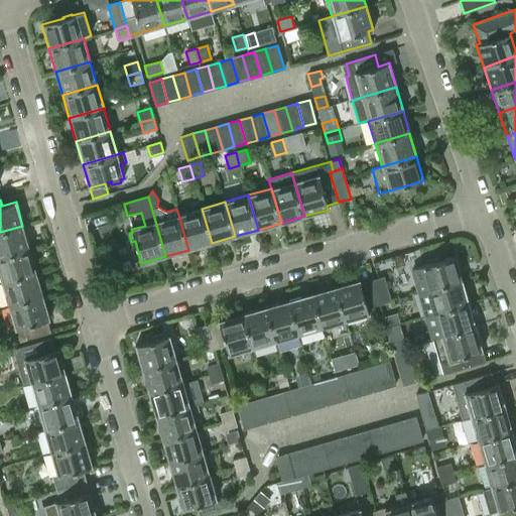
[(188,250),(212,243),(202,209),(178,215),(188,250)]
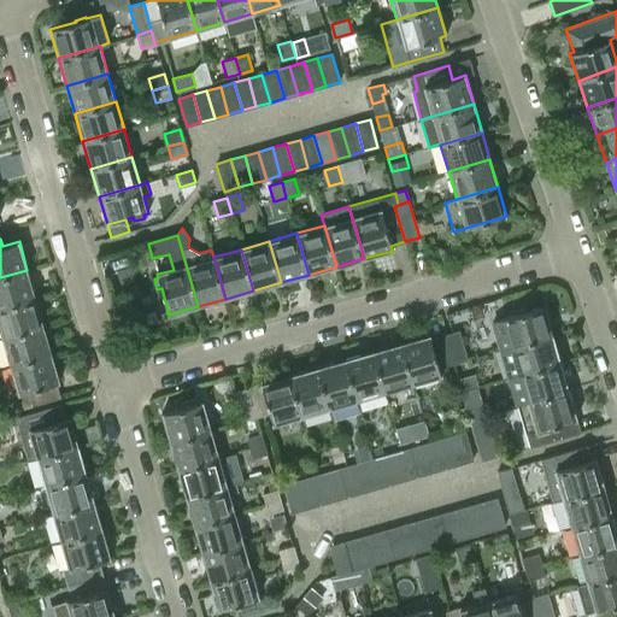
[(0,277),(0,307),(35,298),(27,270),(0,277)]
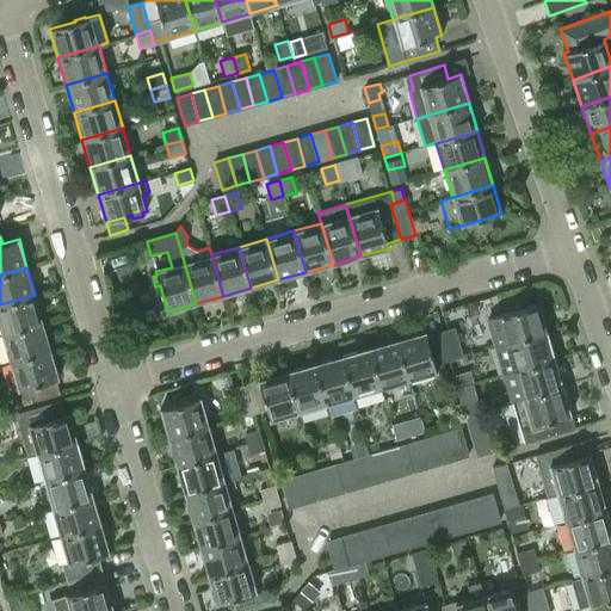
[(0,304),(0,328),(1,334),(43,322),(35,295),(0,304)]
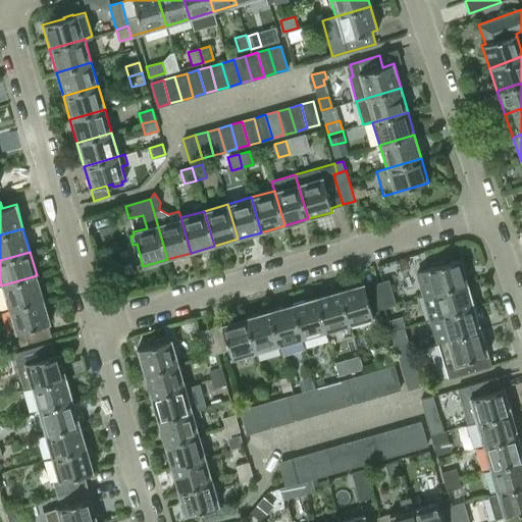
[(417,271),(424,296),(467,283),(460,259),(425,269),(417,271)]
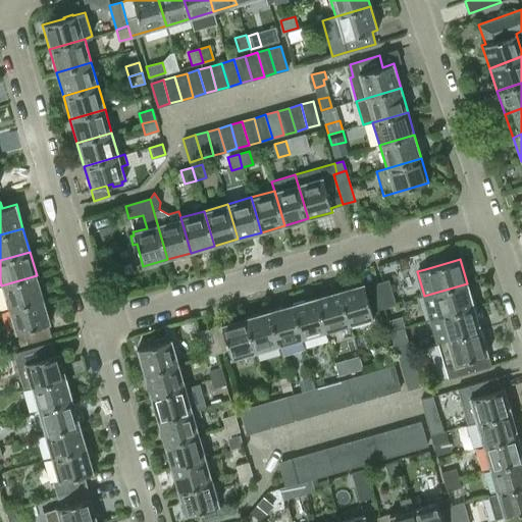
[(1,285),(8,309),(43,299),(37,275),(1,285)]
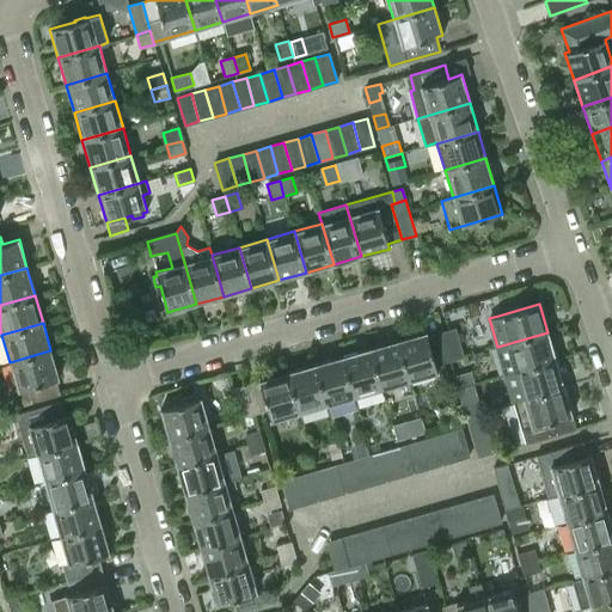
[(441,334),(450,361),(463,356),(456,329),(441,334)]
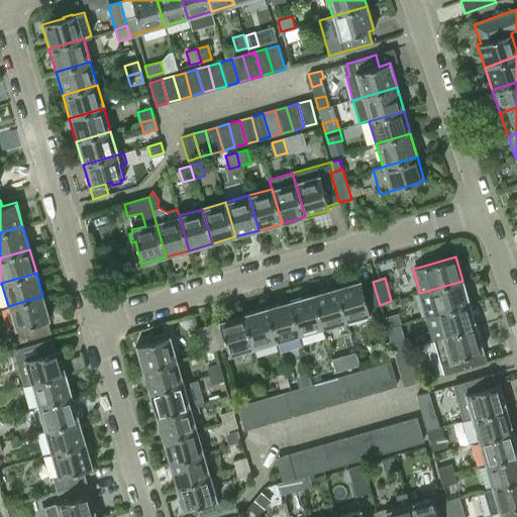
[(380,305),(373,282),(360,285),(359,280),(335,287),(345,322),(370,315),(368,308),(380,305)]
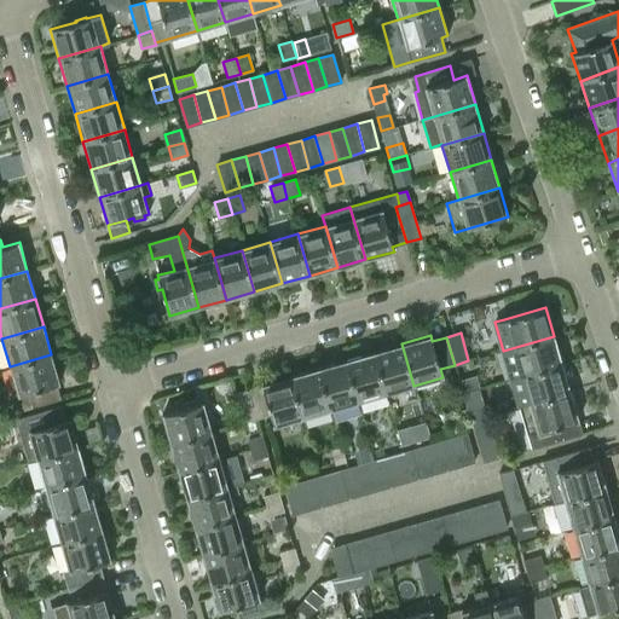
[(562,364),(554,336),(503,351),(512,379),(562,364)]
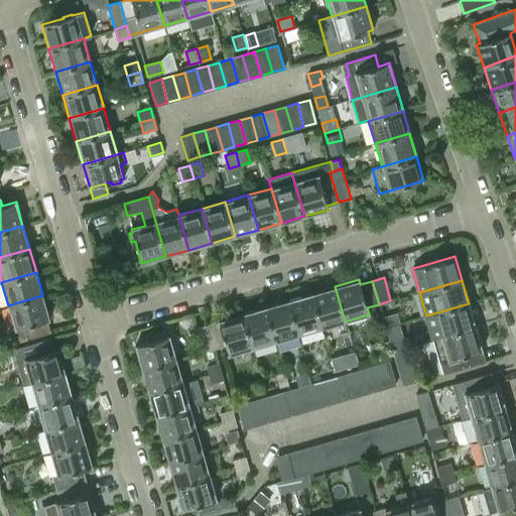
[(311,293),(321,328),(345,321),(335,286),(311,293)]
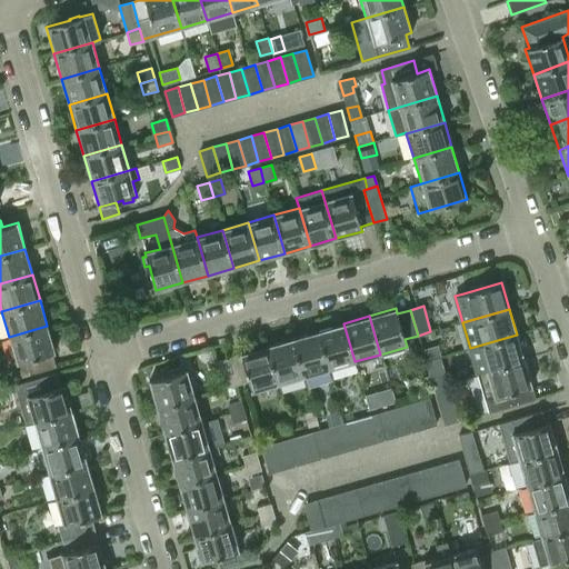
[(318,331),(329,369),(355,361),(343,323),(318,331)]
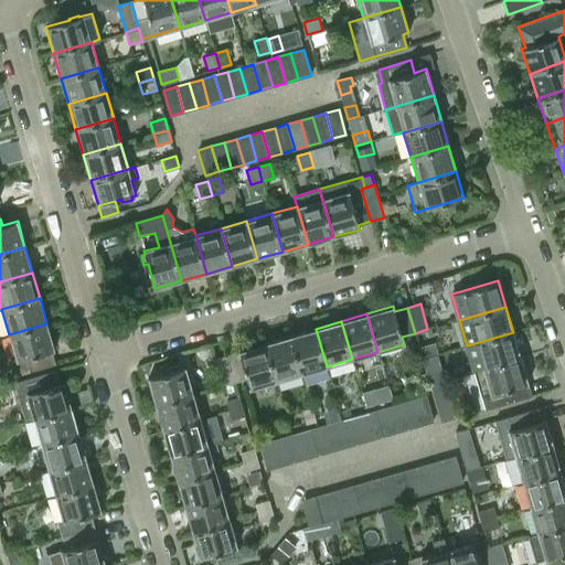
[(54,350),(46,323),(9,334),(17,360),(11,361),(16,375),(54,364),(50,351),(54,350)]
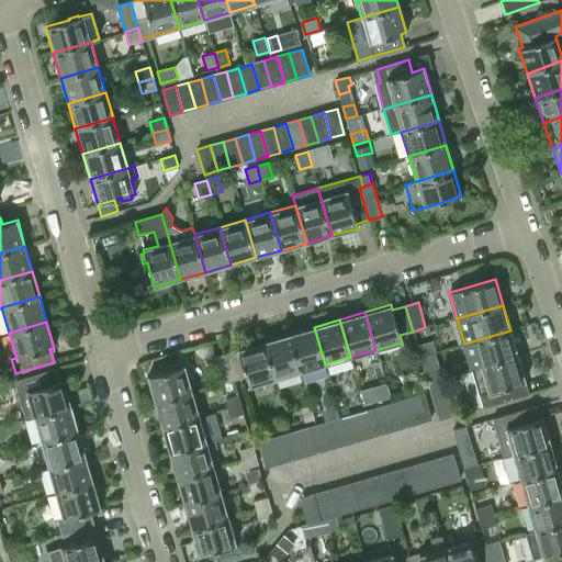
[(289,334),(300,372),(325,364),(314,327),(289,334)]
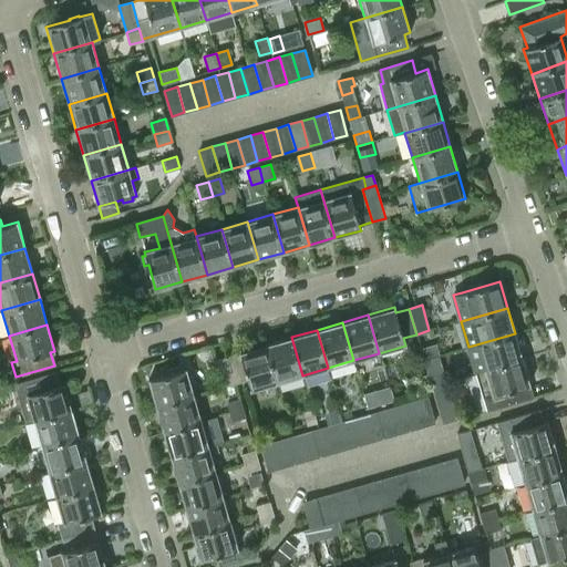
[(523,359),(515,333),(468,347),(476,372),(523,359)]
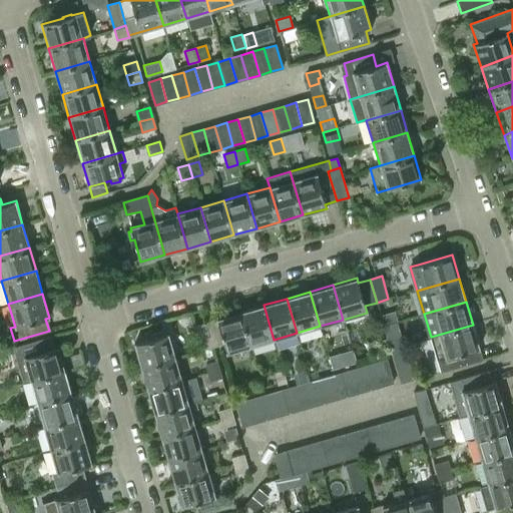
[(240,312),(250,346),(274,340),(264,305),(240,312)]
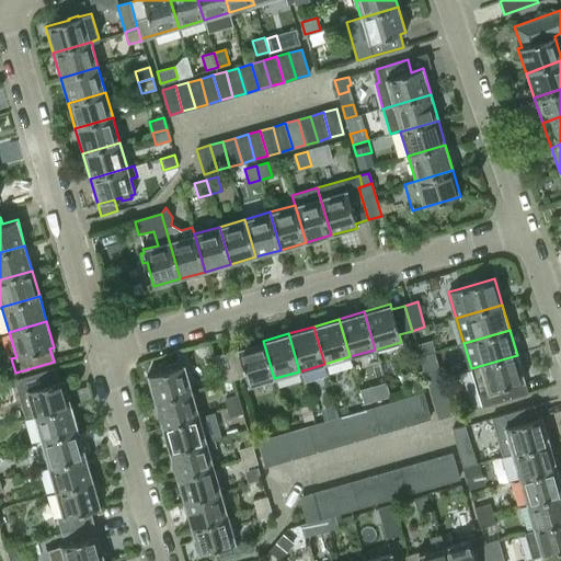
[(226,353),(233,378),(245,375),(249,386),(274,378),(263,341),(238,348),(238,350),(226,353)]
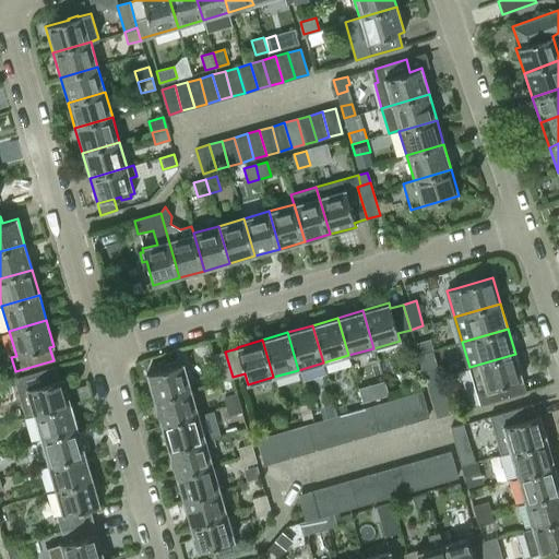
[(415,346),(417,355),(430,351),(427,342),(415,346)]
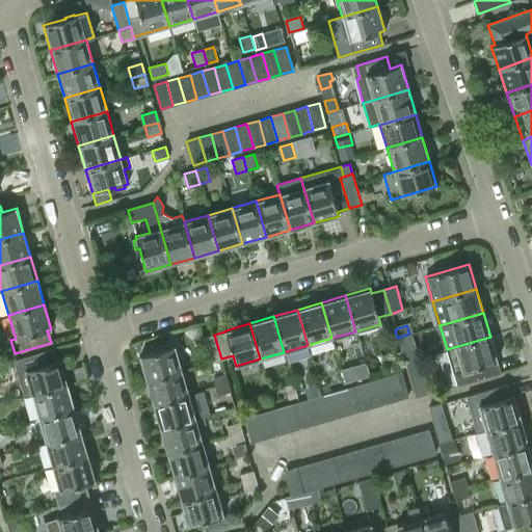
[(409,334),(397,338),(399,345),(411,342),(409,334)]
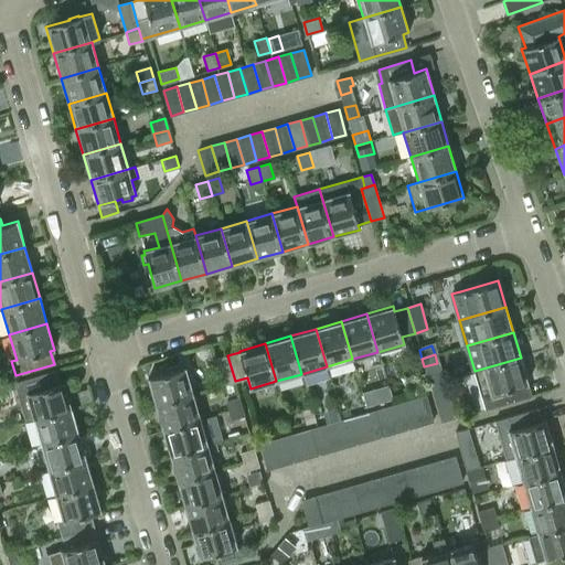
[(235,381),(227,355),(214,360),(222,385),(235,381)]
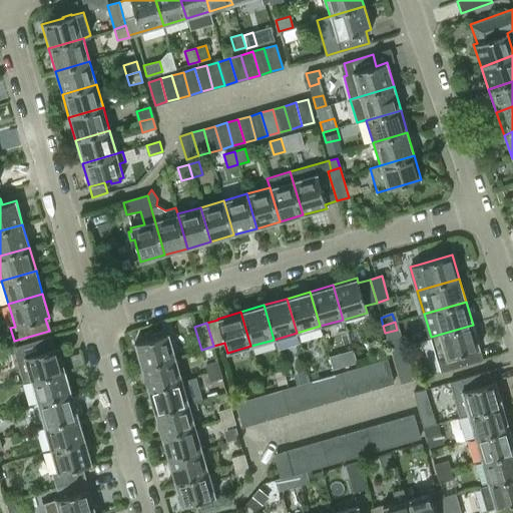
[(473,325),(431,337),(441,372),(483,360),(479,349),(480,348),(473,325)]
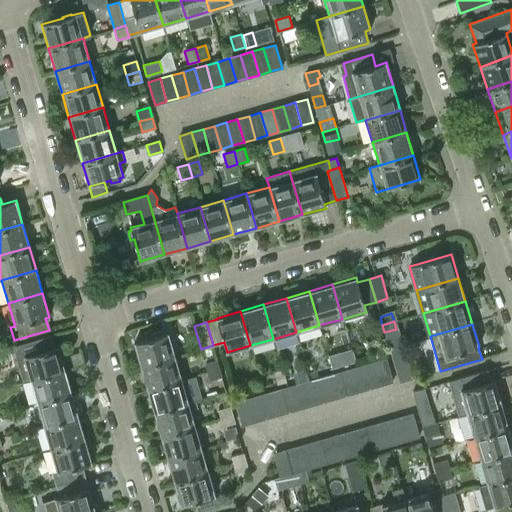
[(140,366),(175,356),(168,333),(134,343),(140,366)]
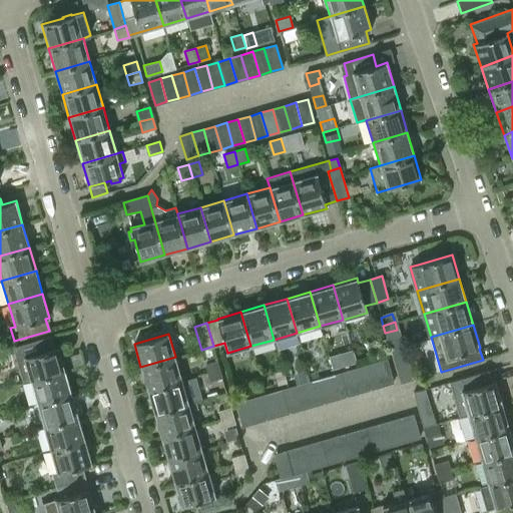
[(21,345),(13,347),(23,382),(30,380),(64,370),(58,347),(54,348),(50,336),(21,345)]
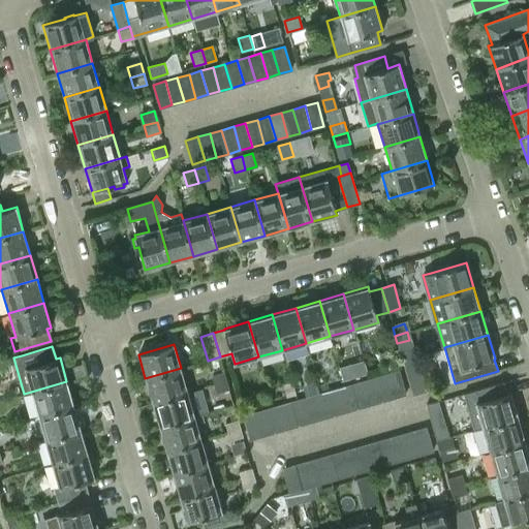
[(415,355),(403,360),(413,395),(427,392),(415,355)]
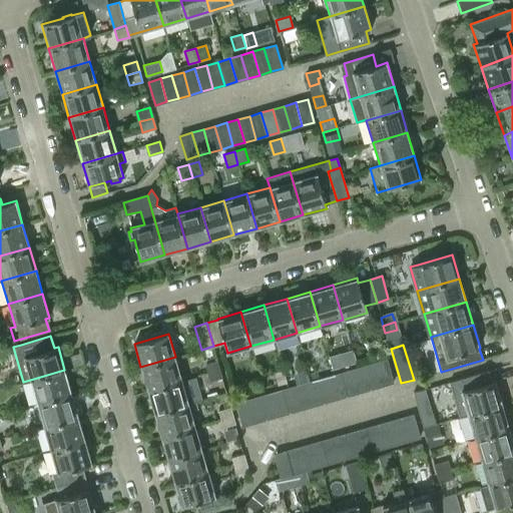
[(329,358),(333,369),(341,367),(337,355),(329,358)]
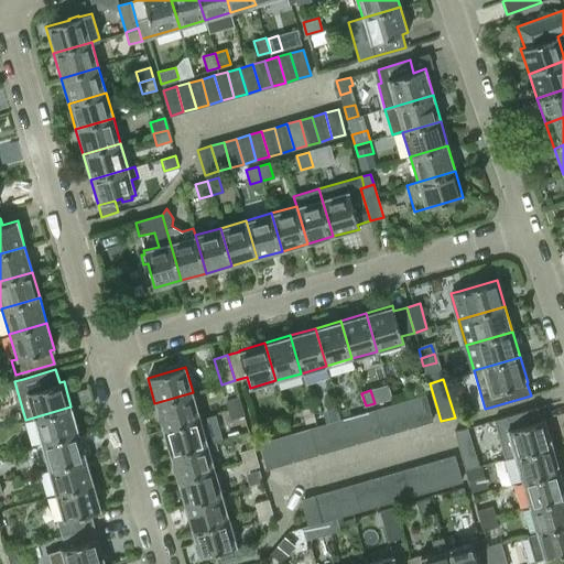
[(154,403),(162,429),(199,418),(193,392),(154,403)]
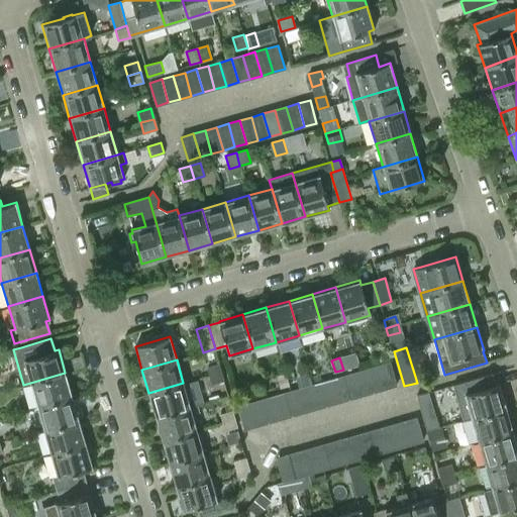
[(378,366),(385,389),(396,386),(390,363),(378,366)]
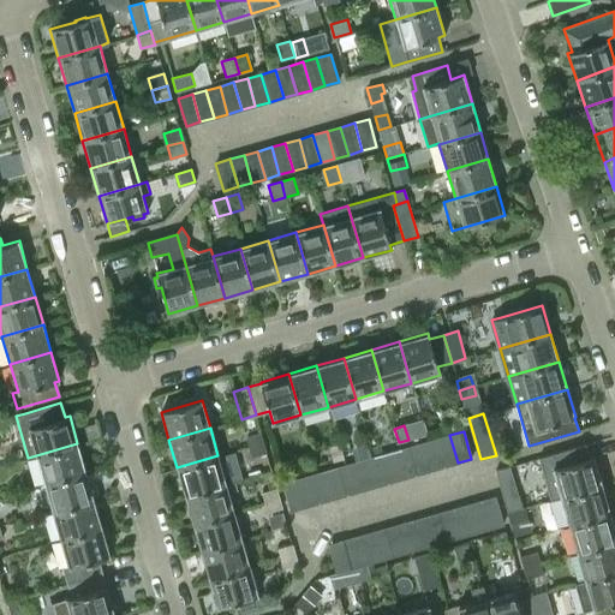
[(246,437),(249,447),(263,443),(260,434),(246,437)]
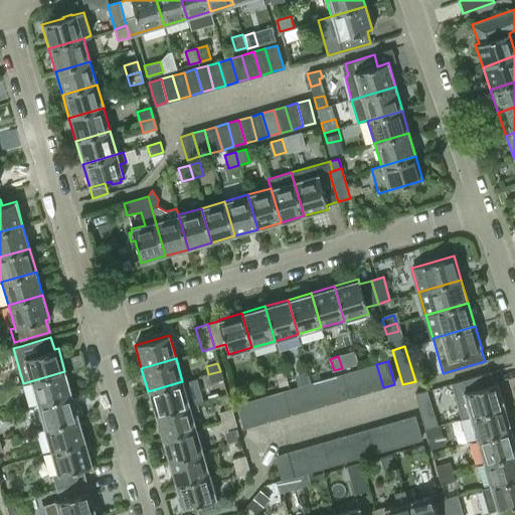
[(383,387),(376,364),(364,367),(371,391),(383,387)]
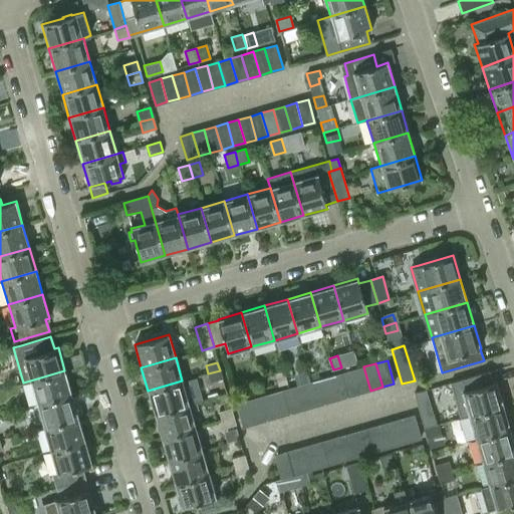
[(370,391),(363,366),(352,370),(359,394),(370,391)]
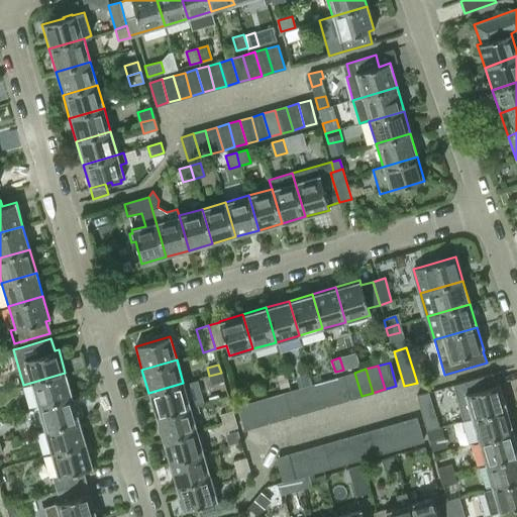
[(65,373),(30,383),(37,406),(72,396),(65,373)]
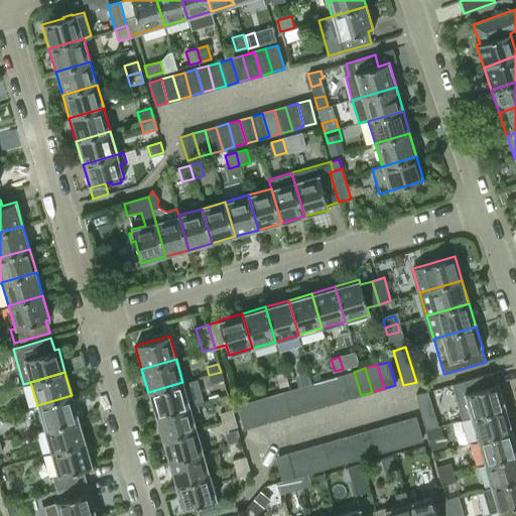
[(221,372),(209,375),(211,383),(223,379),(221,372)]
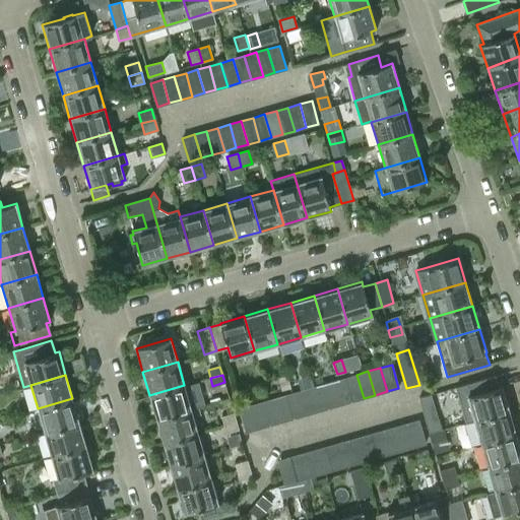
[(364,398),(356,375),(344,378),(351,401),(364,398)]
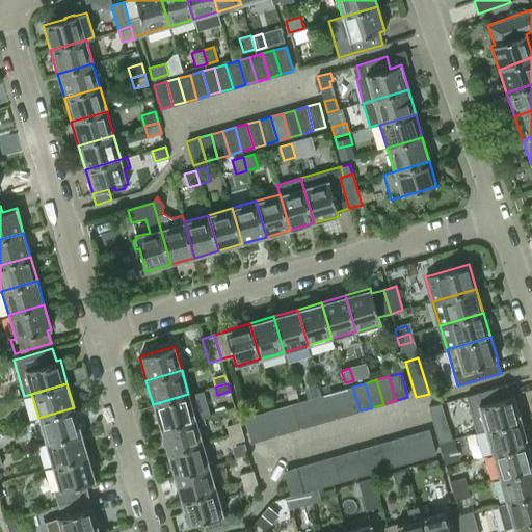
[(289,399),(297,396),(293,384),(286,387),(289,399)]
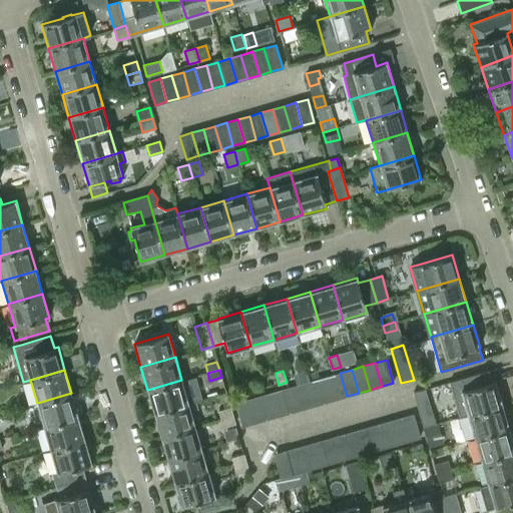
[(482,373),(450,382),(460,417),(468,415),(502,405),(495,381),(491,382),(488,371),(482,373)]
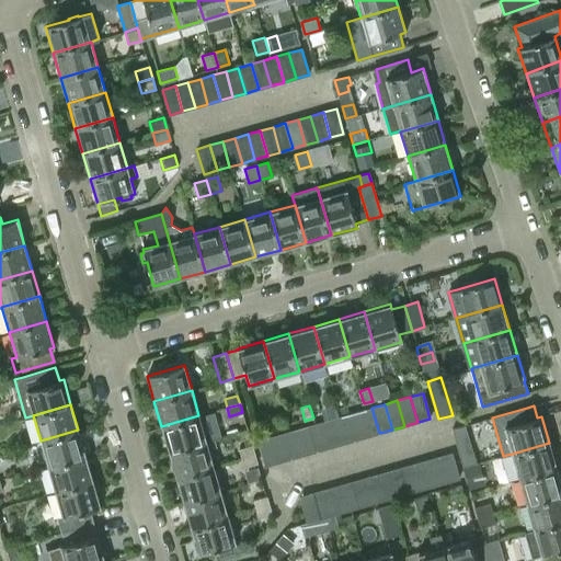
[(379,433),(371,408),(359,411),(367,437),(379,433)]
